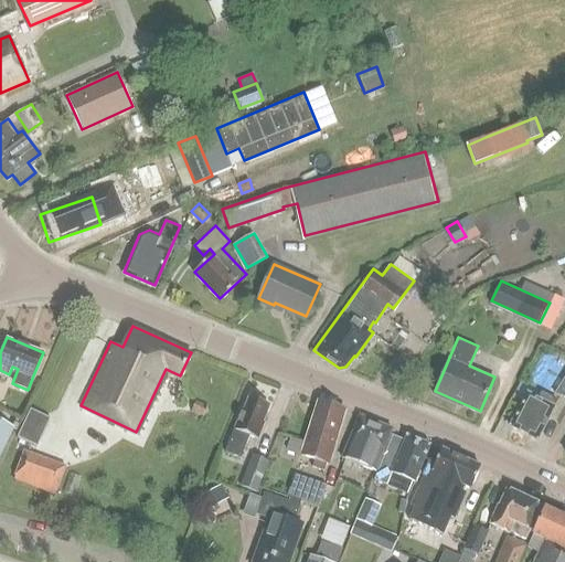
[(564,373),(554,393),(564,399),(564,373)]
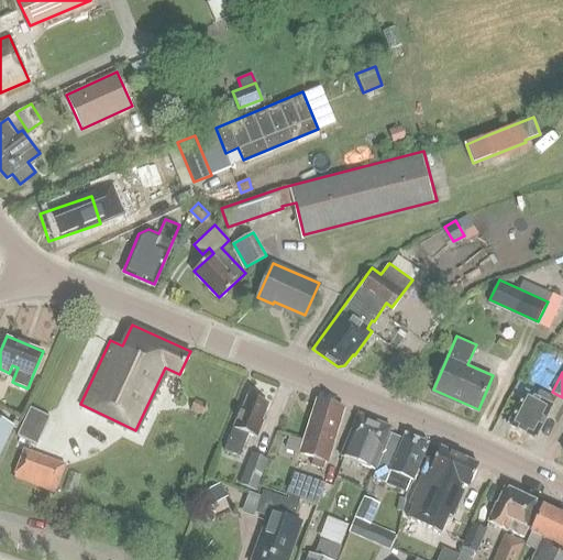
[(536,436),(555,397),(539,390),(536,395),(526,390),(508,423),(536,436)]
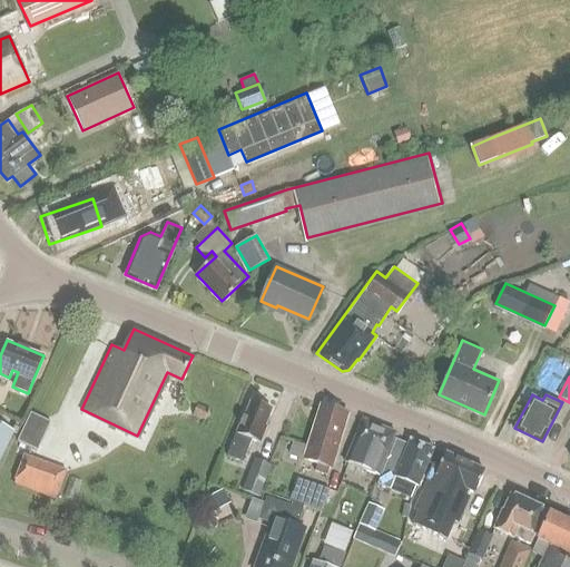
[(264,422),(271,407),(251,399),(245,416),(242,414),(227,452),(243,459),(252,437),(261,440),(266,423),(264,422)]
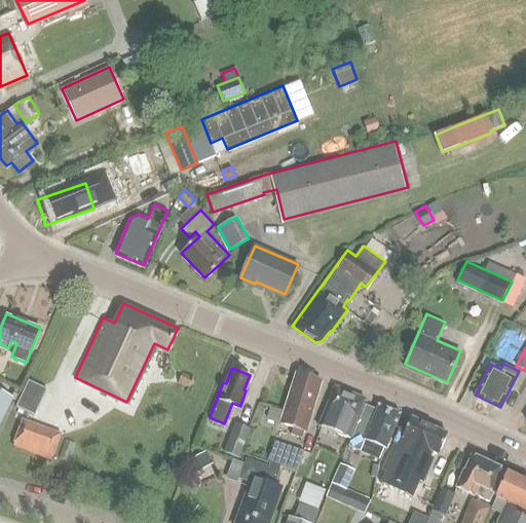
[(191,377),(192,376),(181,371),(178,379),(189,384),(190,381),(191,382),(193,378),(191,377)]
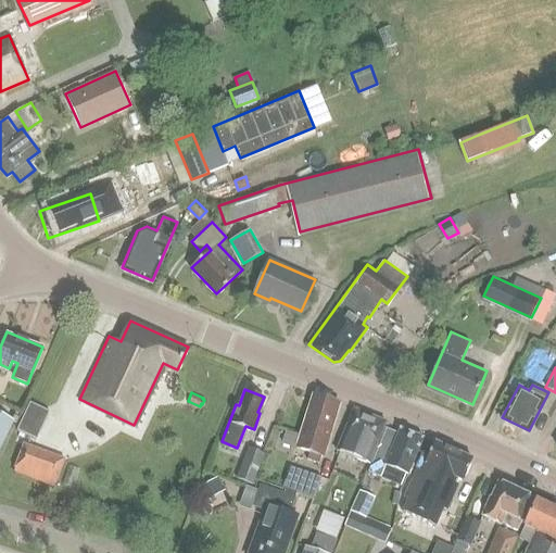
[(323,452),(339,400),(312,392),(297,444),(308,448),(307,455),(318,459),(320,452),(323,452)]
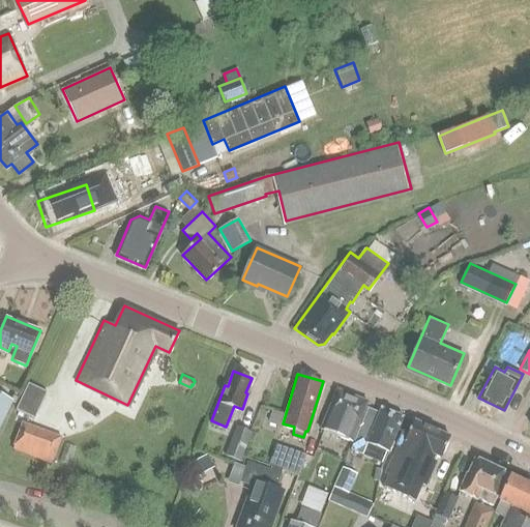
[(35,417),(48,390),(28,381),(16,408),(35,417)]
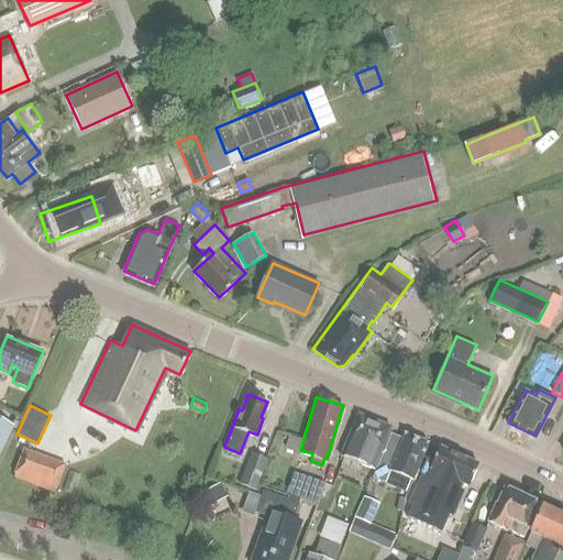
[(388,430),(390,425),(360,412),(342,453),(373,467),(375,461),(388,430)]
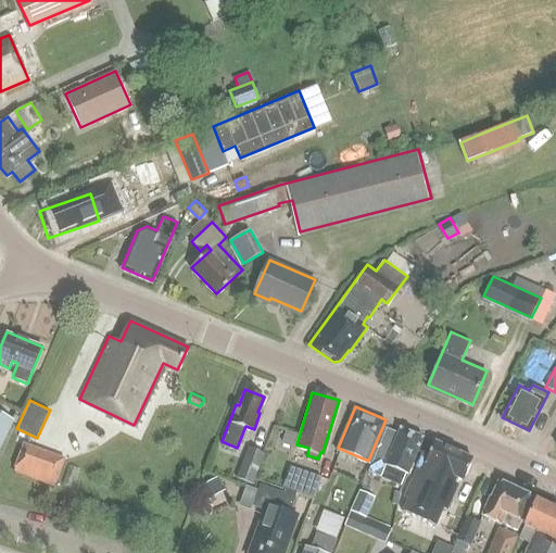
[(0,445),(12,419),(0,413),(0,445)]
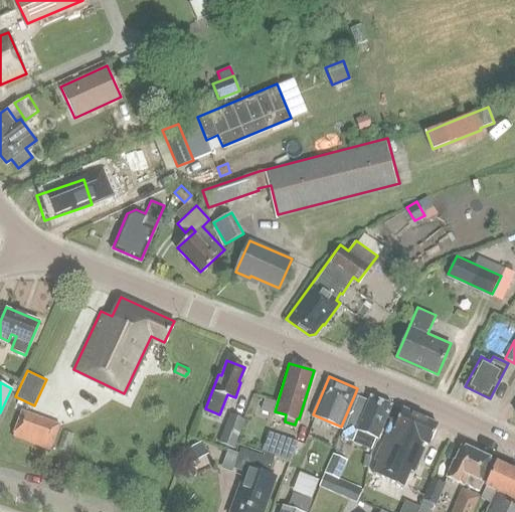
[(368,399),(357,394),(341,435),(351,440),(356,429),(376,439),(390,404),(370,395),(368,399)]
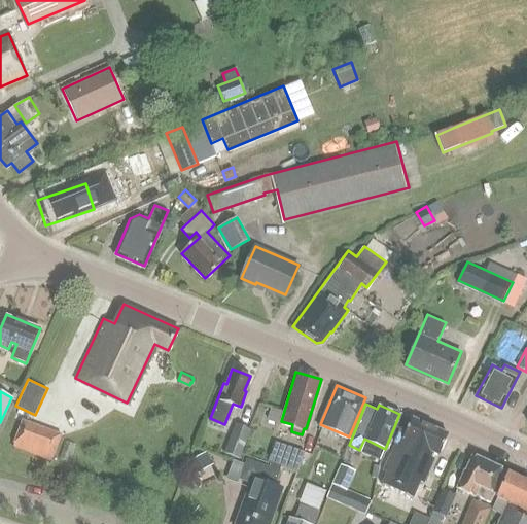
[(438,453),(448,433),(413,417),(407,429),(399,426),(394,439),(396,441),(384,467),(388,469),(382,482),(413,495),(420,479),(423,480),(436,452),(438,453)]
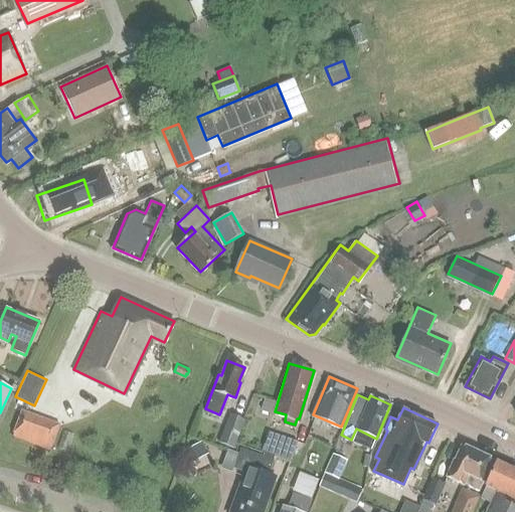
[(51,450),(61,423),(21,408),(11,434),(51,450)]
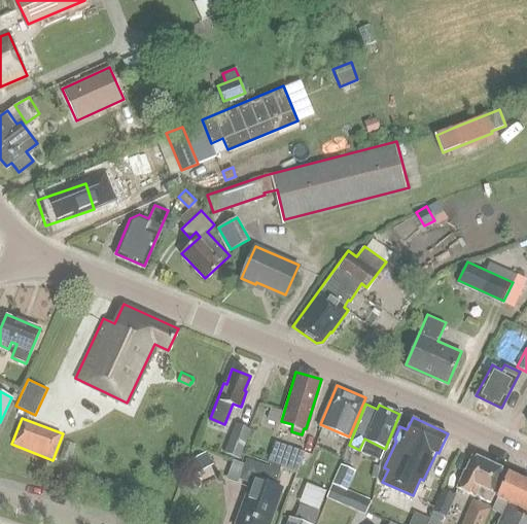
[(250,429),(236,423),(224,452),(239,457),(250,429)]
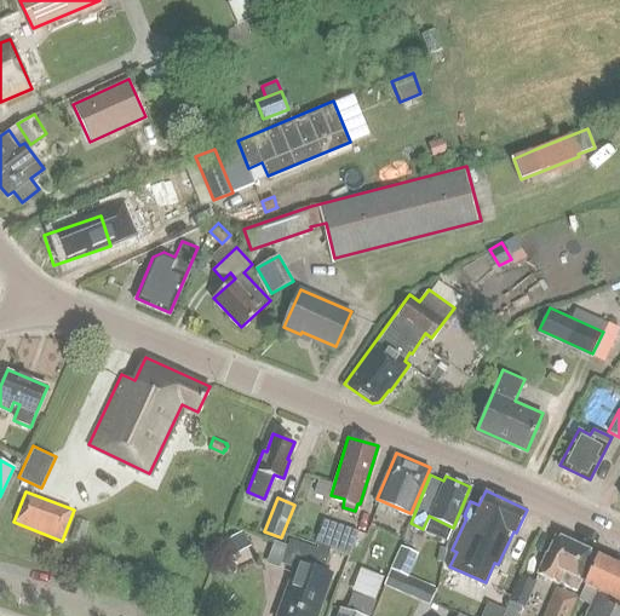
[(349,551),(355,529),(322,519),(315,541),(349,551)]
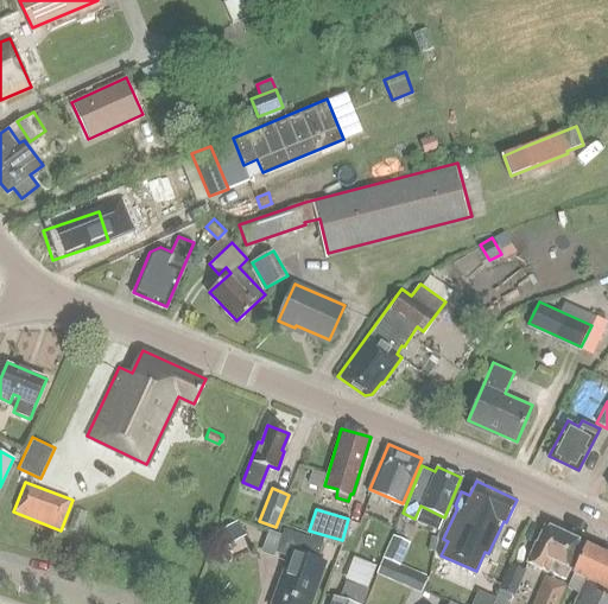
[(246,535),(236,520),(217,531),(226,546),(246,535)]
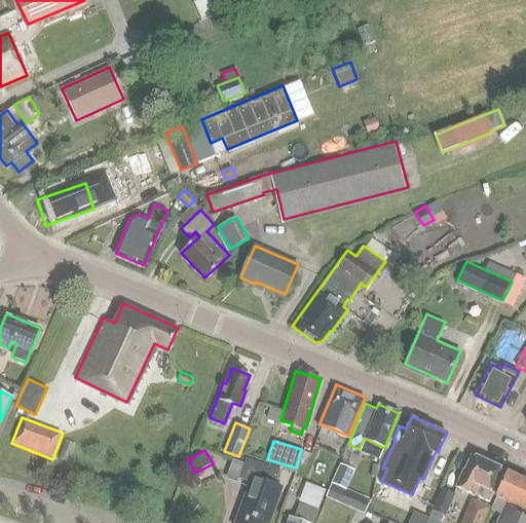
[(489,498),(502,469),(472,455),(465,469),(463,468),(456,484),(489,498)]
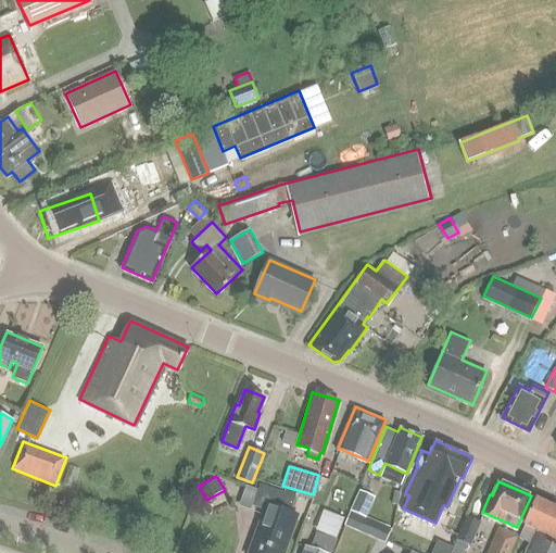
[(264,506),(248,552),(282,552),(297,513),(291,511),(297,494),(260,482),(253,502),(264,506)]
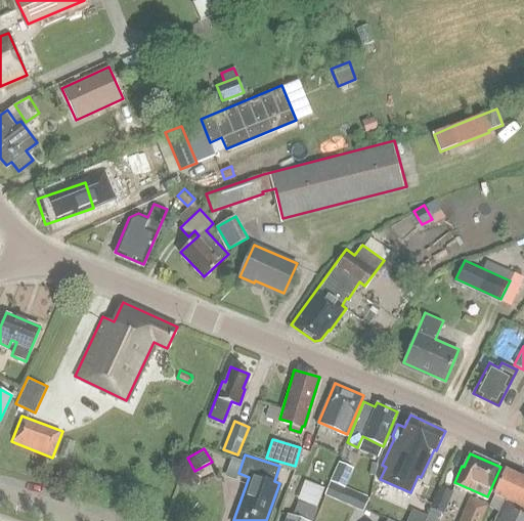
[(330,480),(345,487),(353,468),(338,461),(330,480)]
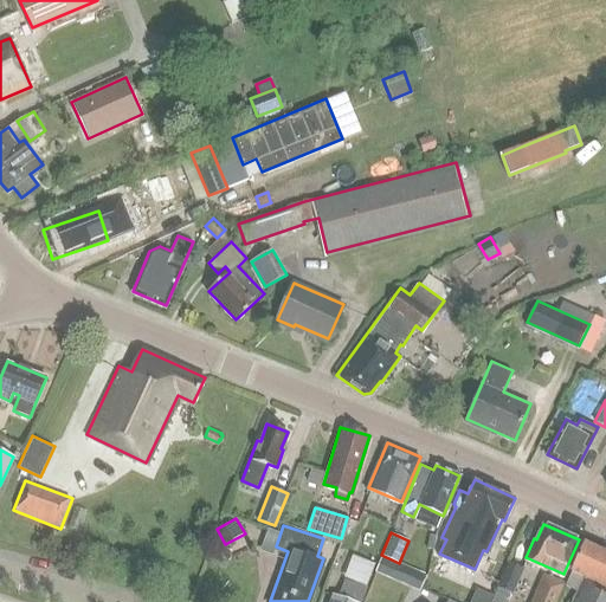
[(605,601),(605,552),(584,543),(566,583),(577,588),(569,601),(605,601)]
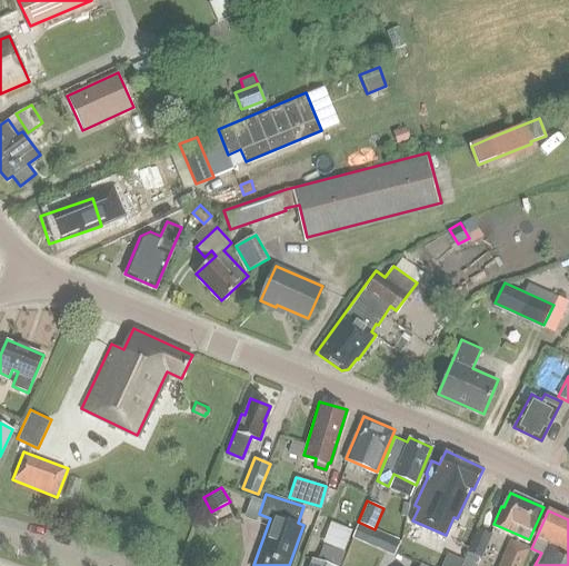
[(358,522),(351,536),(368,544),(375,529),(358,522)]
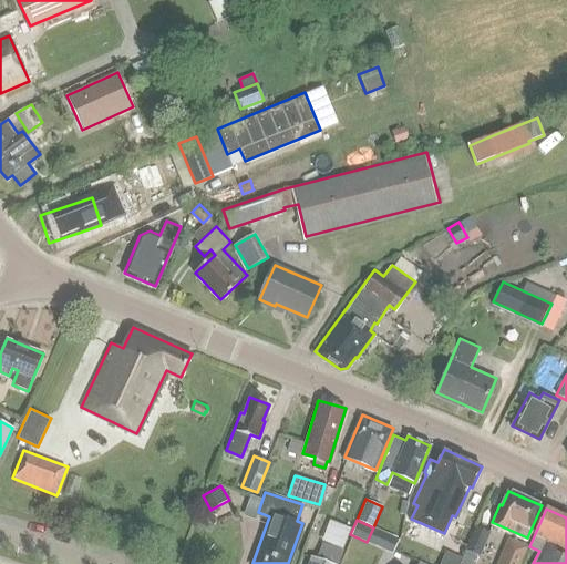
[(480,552),(490,531),(477,525),(467,546),(480,552)]
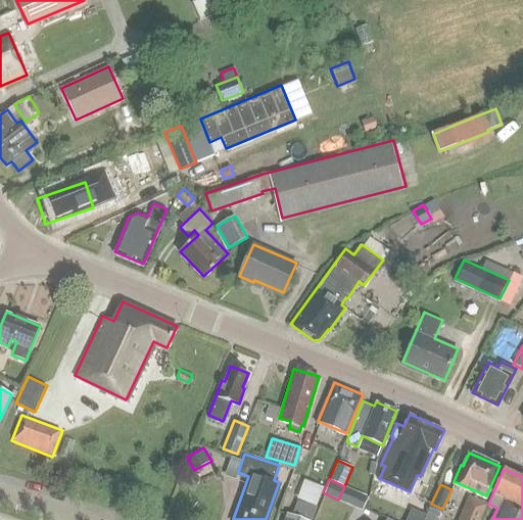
[(468,494),(457,519),(479,519),(487,502),(468,494)]
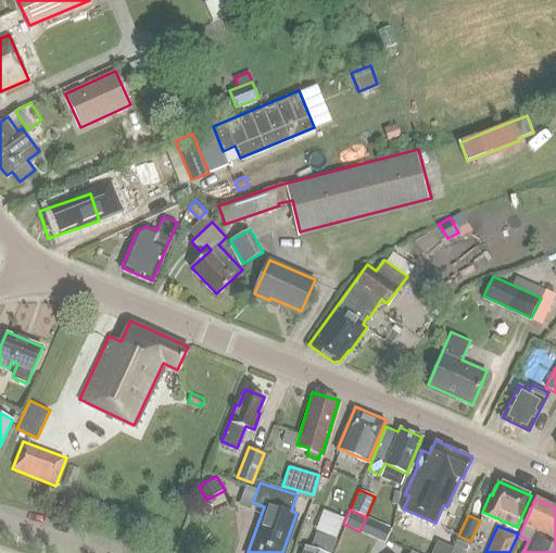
[(458,536),(450,552),(464,552),(470,541),(458,536)]
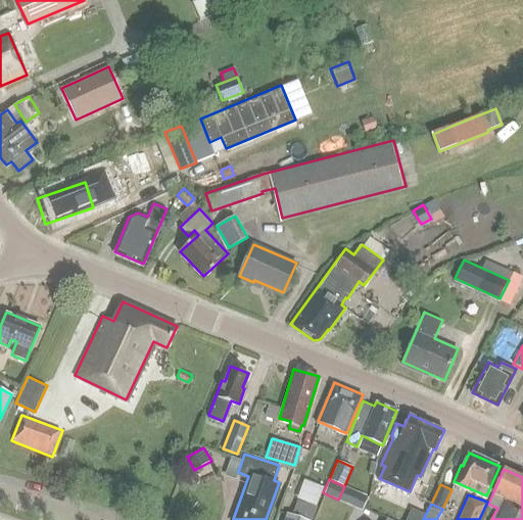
[(422,519),(425,513),(411,507),(405,519),(422,519)]
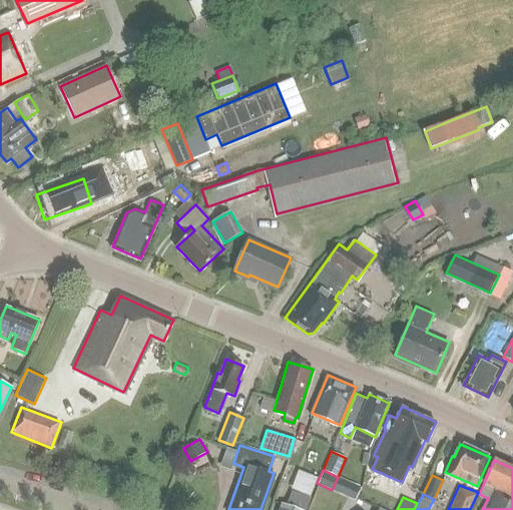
[(305,509),(282,500),(278,509),(305,509)]
